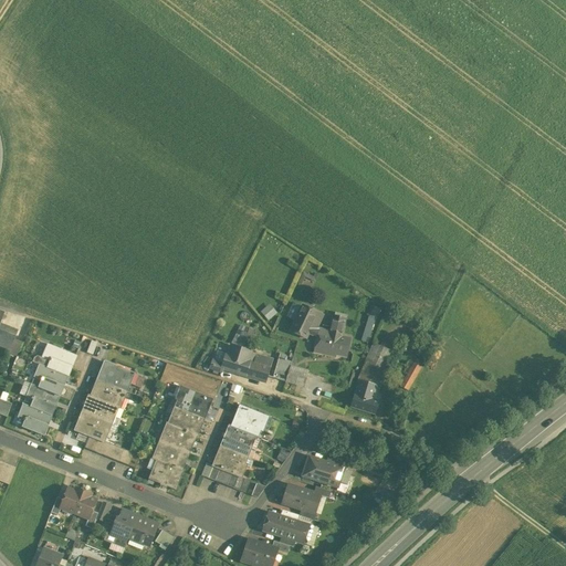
[(308,286),(312,274),(303,271),(300,283),(308,286)]
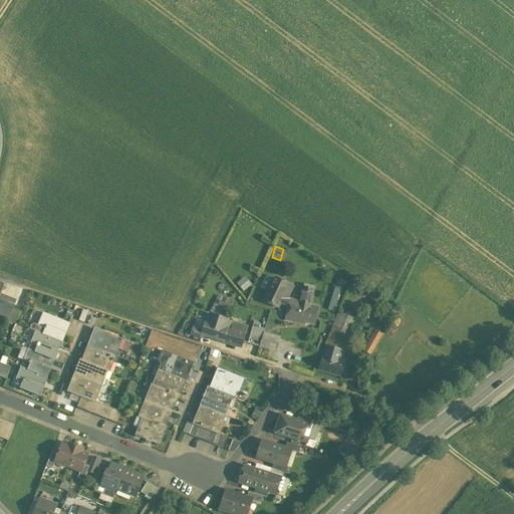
[(246,275),(237,282),(244,290),(253,283),(246,275)]
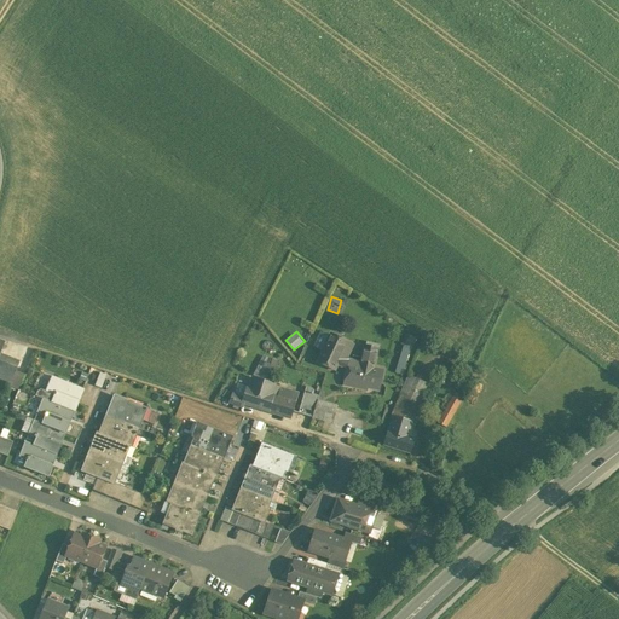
[(405,374),(416,336),(406,334),(397,371),(405,374)]
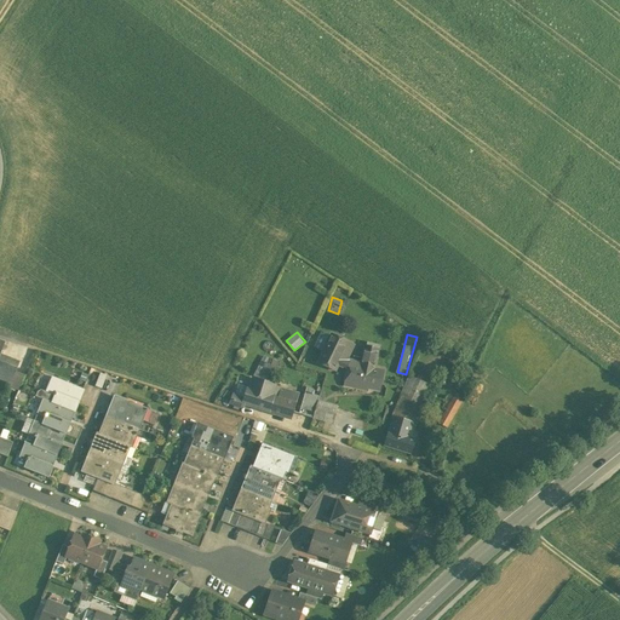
[(332,336),(320,363),(334,369),(337,365),(346,368),(344,382),(349,361),(348,357),(351,350),(345,348),(348,343),(332,336)]
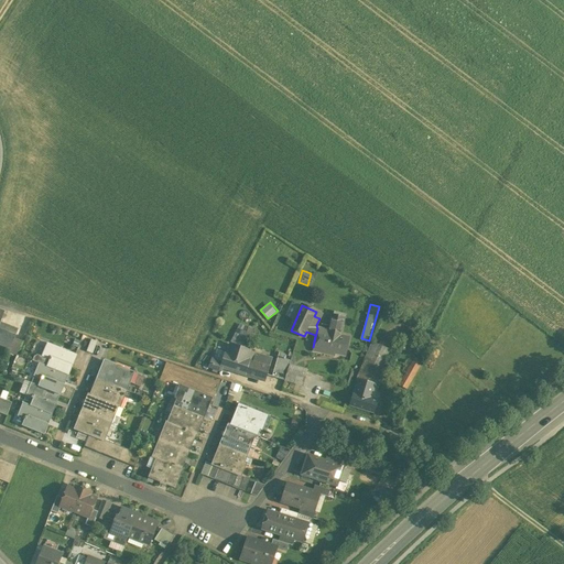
[(0,322),(4,312),(0,310),(0,345),(10,349),(14,339),(18,331),(0,323),(0,322)]
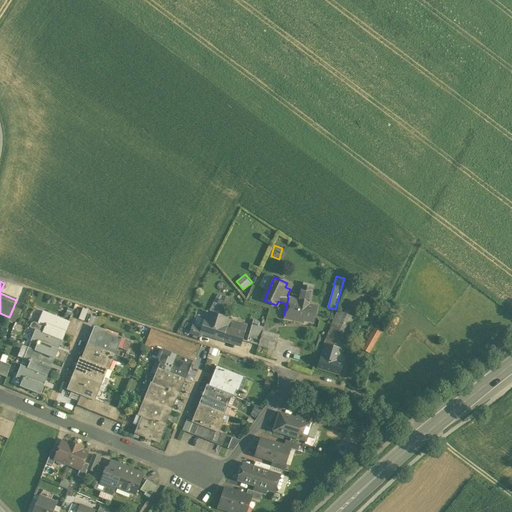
[(299,301),(288,298),(284,315),(284,319),(304,323),(305,316),(314,318),(316,307),(308,305),(311,289),(302,287),(299,301)]
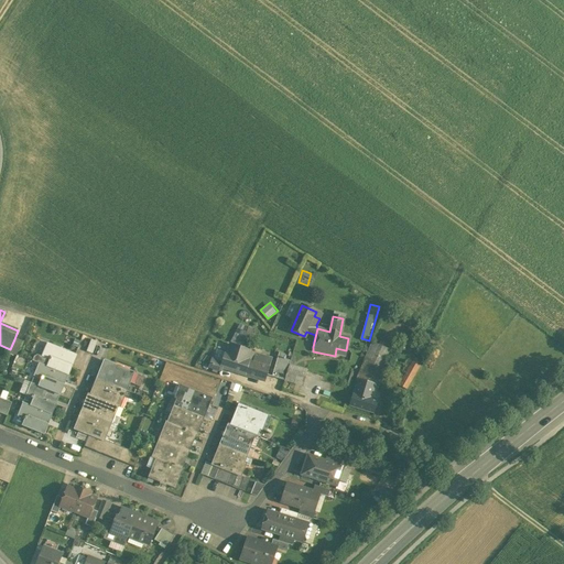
[(257,329),(241,326),(238,334),(249,337),(250,333),(255,335),(257,329)]
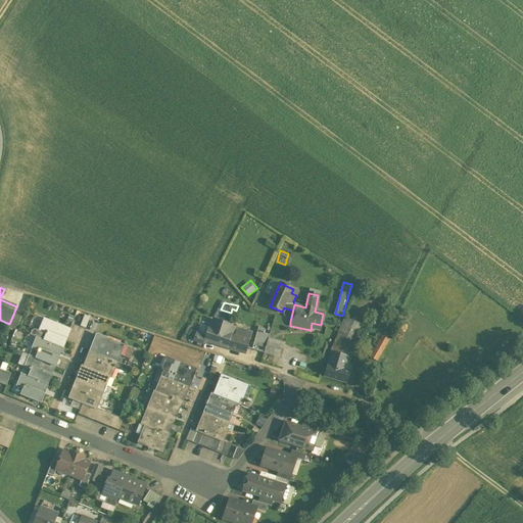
[(19,318),(13,315),(9,324),(8,327),(15,330),(19,318)]
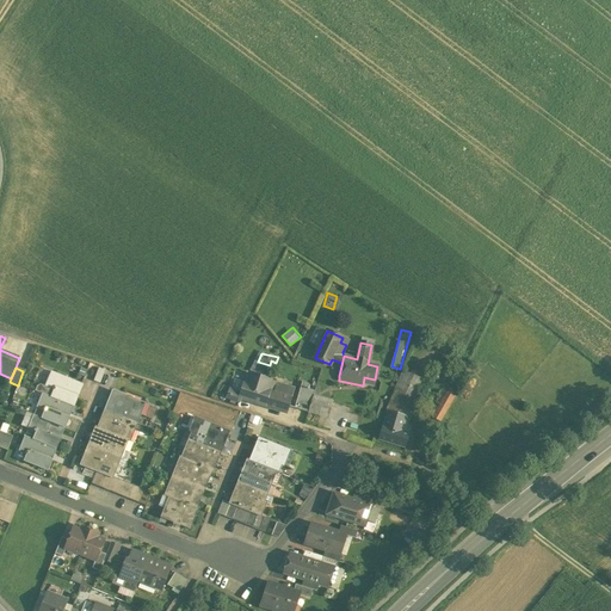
[(99,368),(93,381),(100,383),(105,370),(99,368)]
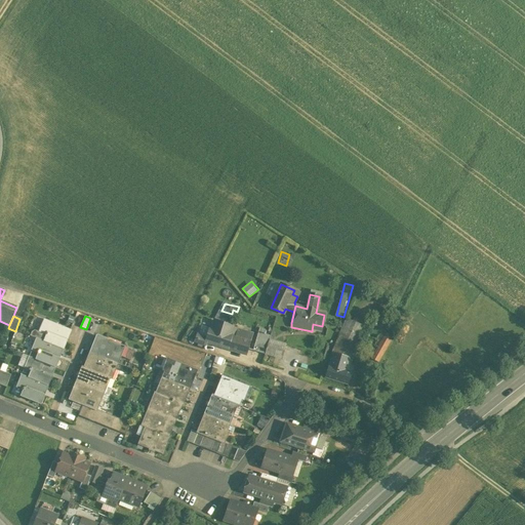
[(72,330),(44,319),(39,332),(46,335),(44,340),(36,338),(64,350),(68,339),(72,330)]
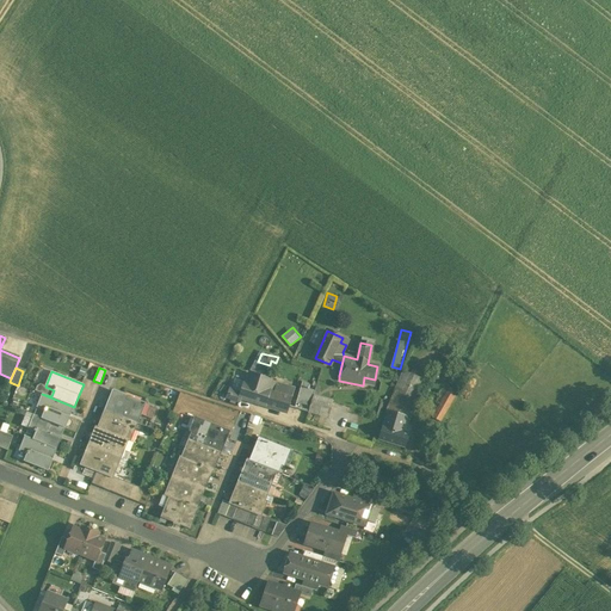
[(403,371),(387,411),(406,417),(423,380),(403,371)]
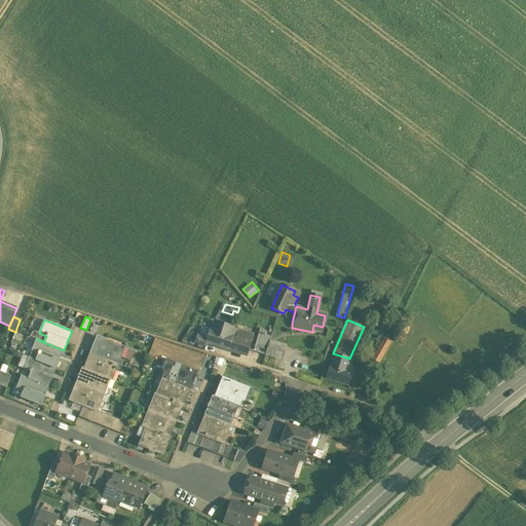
[(209,338),(199,335),(196,343),(207,346),(208,343),(229,349),(229,350),(248,355),(254,335),(232,328),(232,329),(215,323),(213,330),(212,330),(209,338)]
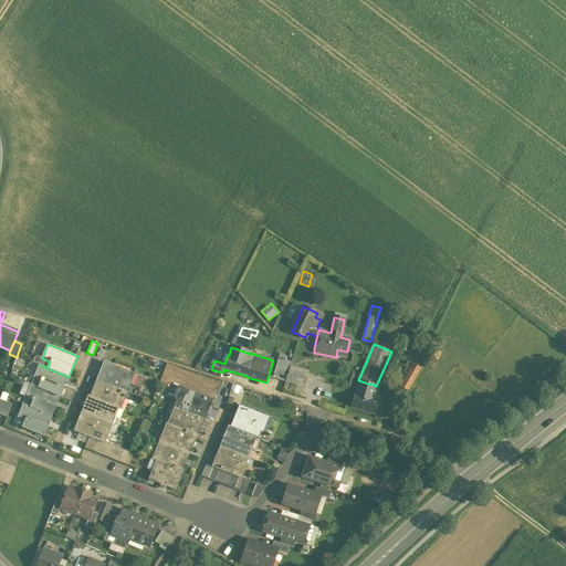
[(286,356),(280,354),(273,378),(285,381),(290,367),(291,363),(285,360),(286,359),(285,359),(286,356)]
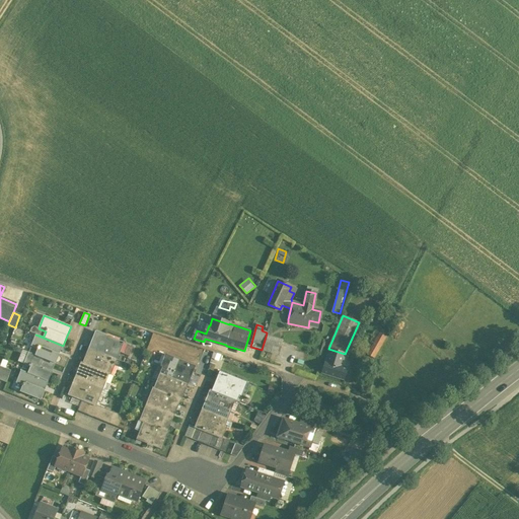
[(381,331),(368,355),(374,358),(387,335),(381,331)]
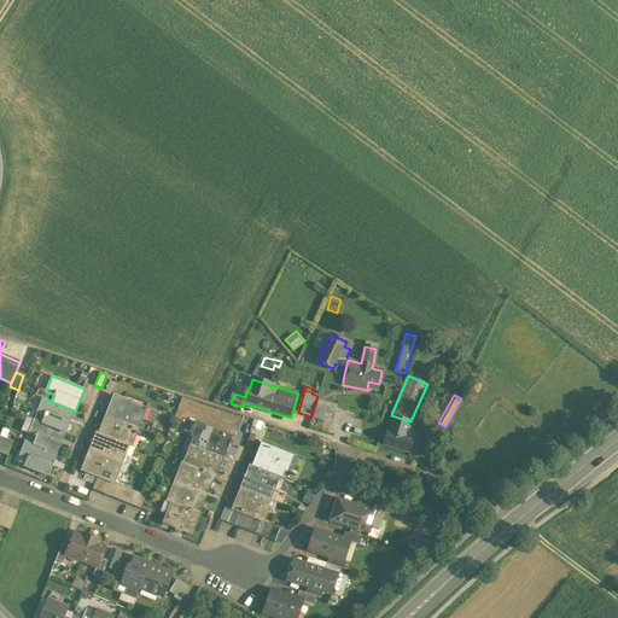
[(146,409),(115,397),(108,415),(139,427),(146,410),(147,410),(147,409),(146,409)]
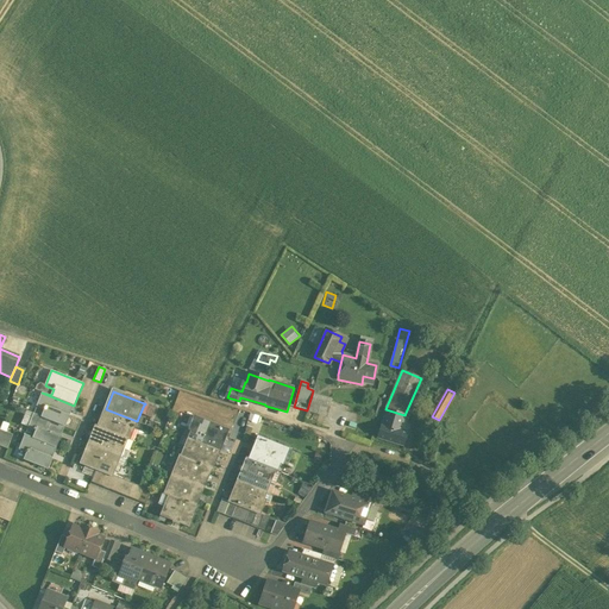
[(74,406),(42,393),(36,406),(44,409),(42,416),(66,426),(74,406)]
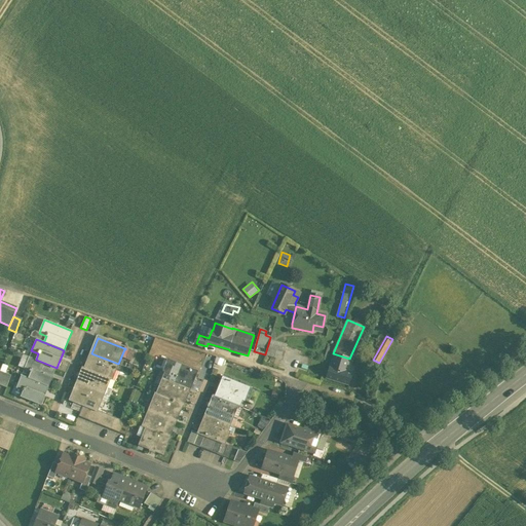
[(285,345),(269,341),(265,354),(282,360),(285,345)]
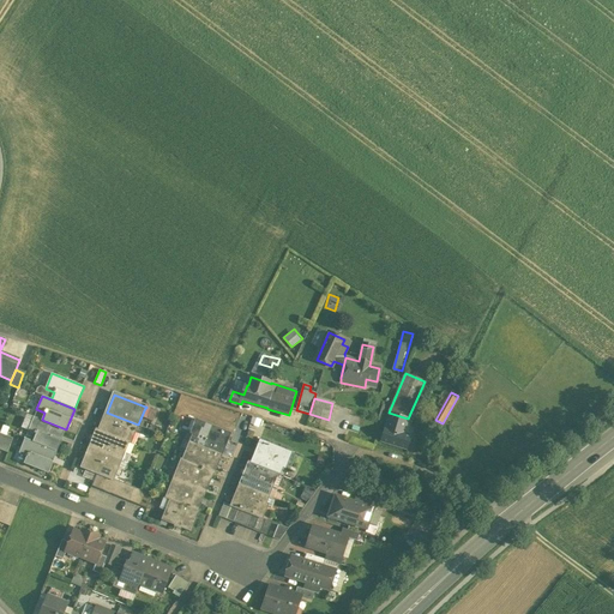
[(138,425),(107,413),(100,431),(128,443),(127,443),(131,444),(138,425)]
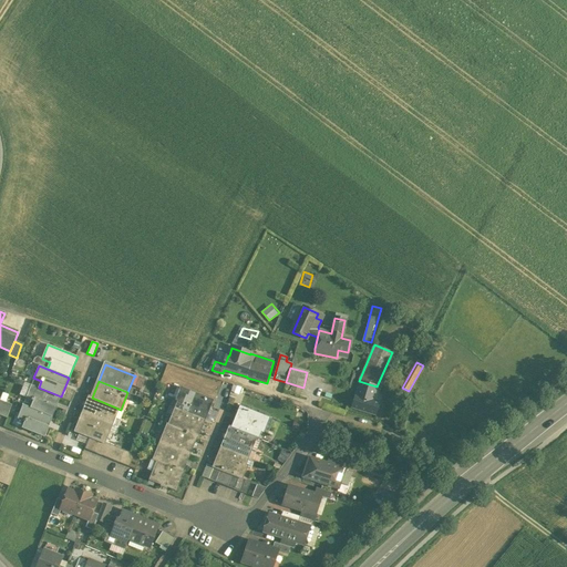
[(359,381),(351,408),(377,416),(381,402),(372,400),(377,387),(359,381)]
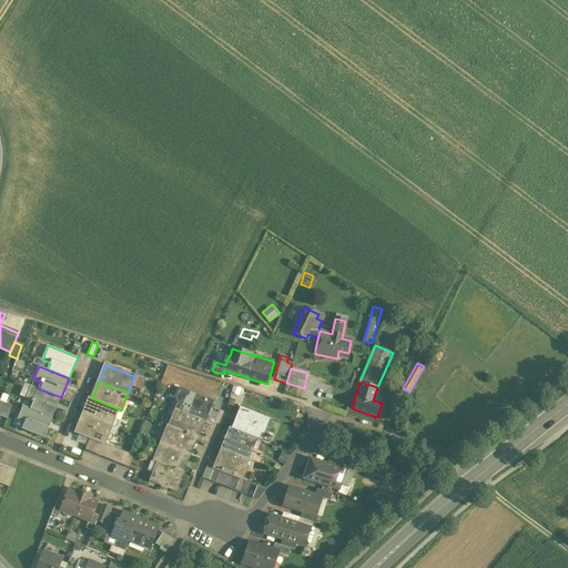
[(61,397),(39,388),(31,385),(26,398),(33,402),(30,408),(52,417),(61,397)]
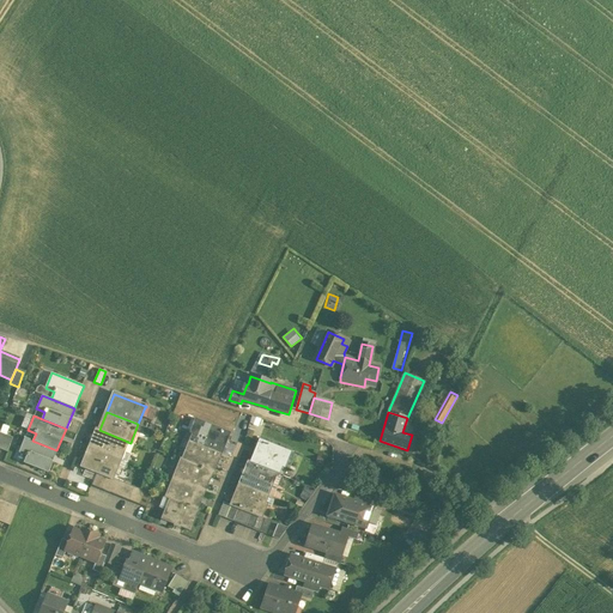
[(250,422),(259,425),(261,418),(253,416),(250,422)]
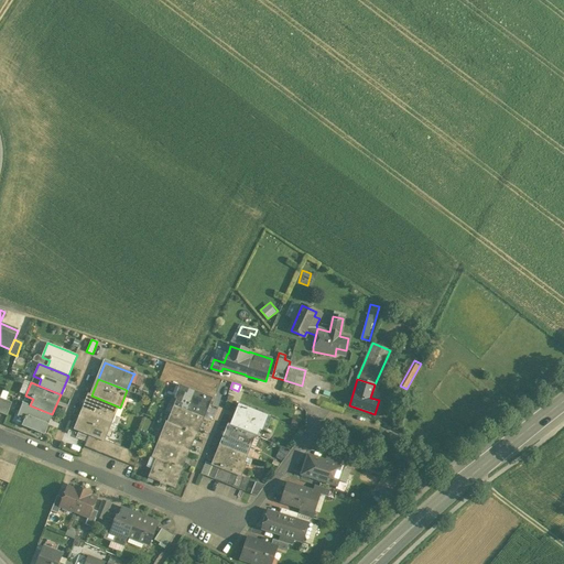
[(212,399),(176,384),(172,397),(177,399),(175,407),(204,418),(212,399)]
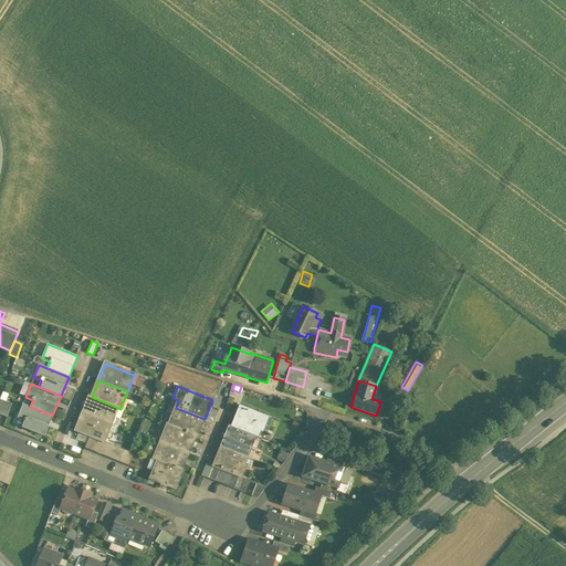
[(228,401),(233,404),(238,392),(231,390),(228,401)]
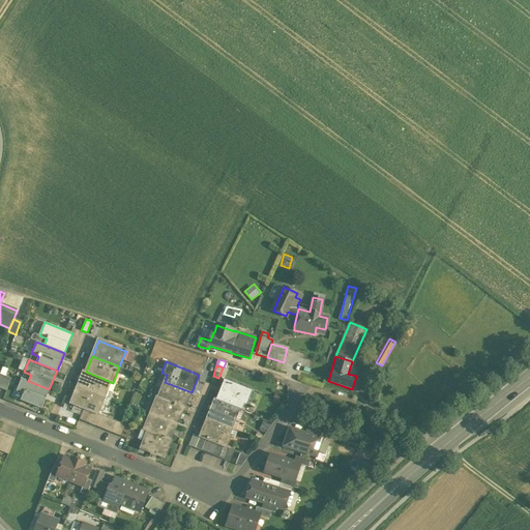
[(111,382),(86,372),(84,371),(78,387),(104,398),(105,398),(110,400),(113,393),(107,391),(110,382),(111,382)]
